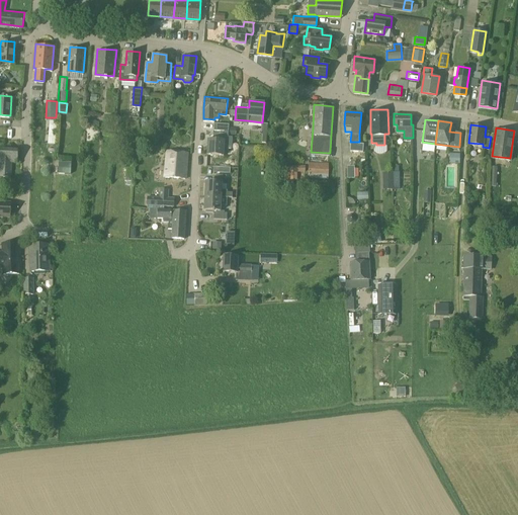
[(207,138),(207,153),(224,154),(224,145),(228,145),(229,132),(213,131),(213,139),(212,139),(207,138)]
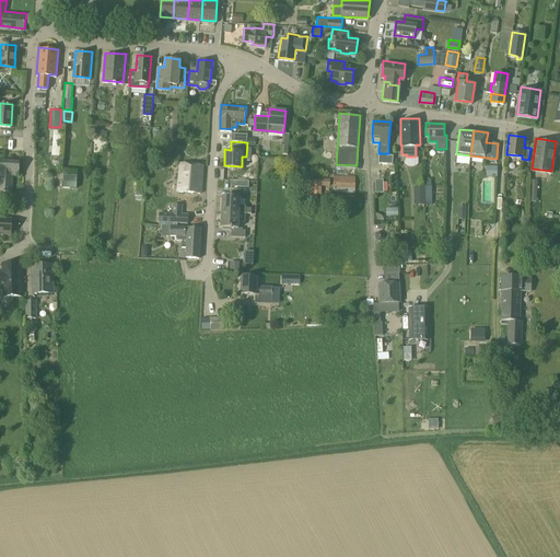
[(138,155),(137,166),(147,167),(147,157),(138,155)]
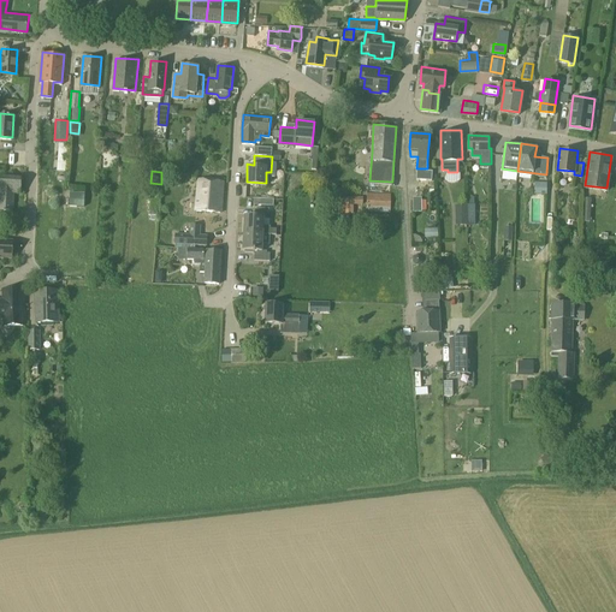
[(0,174),(0,207),(13,208),(15,191),(21,191),(22,176),(0,174)]
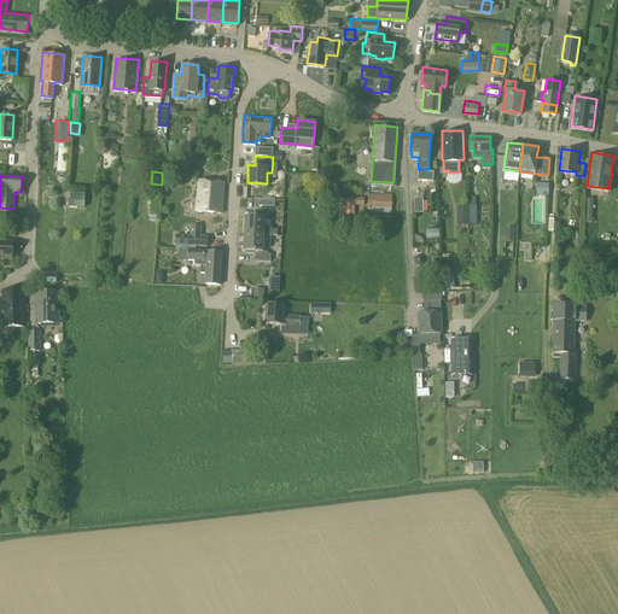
[(222,180),(200,177),(197,209),(221,210),(222,180)]
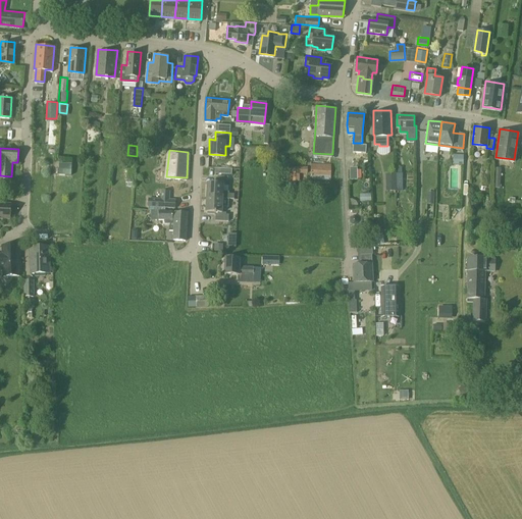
[(459,152),(454,152),(453,161),(459,161),(463,162),(463,153),(459,152)]
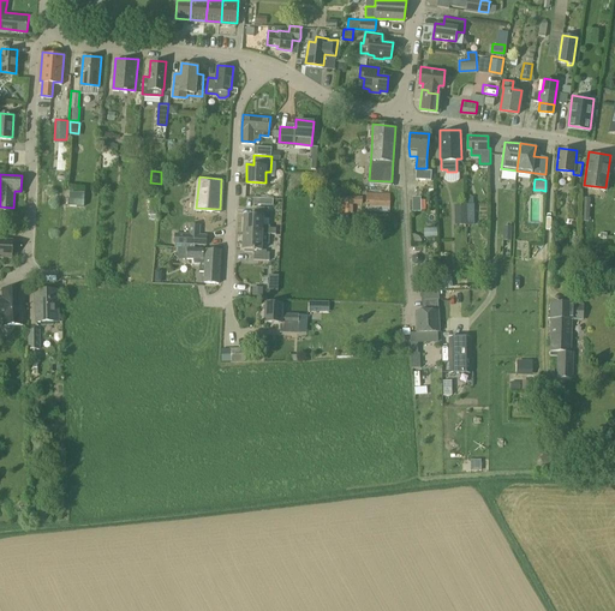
[(390,190),(366,190),(366,203),(389,204),(390,190)]
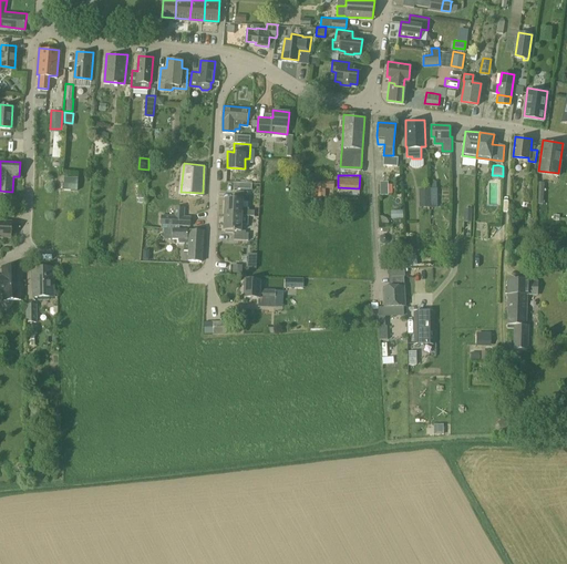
[(312,180),(312,195),(326,195),(326,186),(334,186),(334,178),(323,178),(323,180),(312,180)]
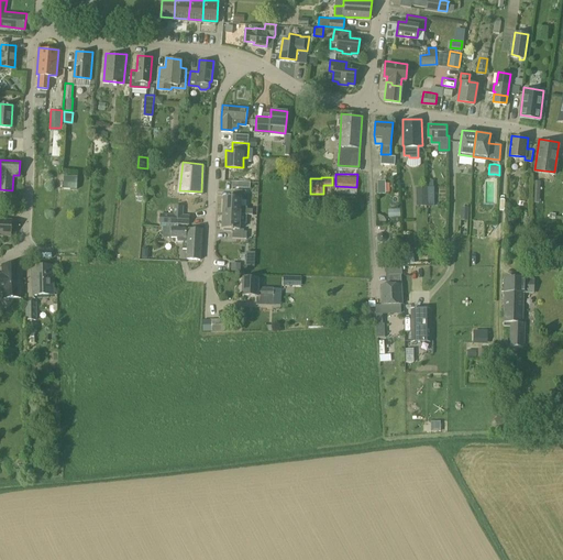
[(223,196),(222,211),(241,212),(246,212),(252,212),(253,207),(247,207),(247,205),(241,205),(241,197),(245,197),(246,188),(235,188),(234,196),(223,196)]
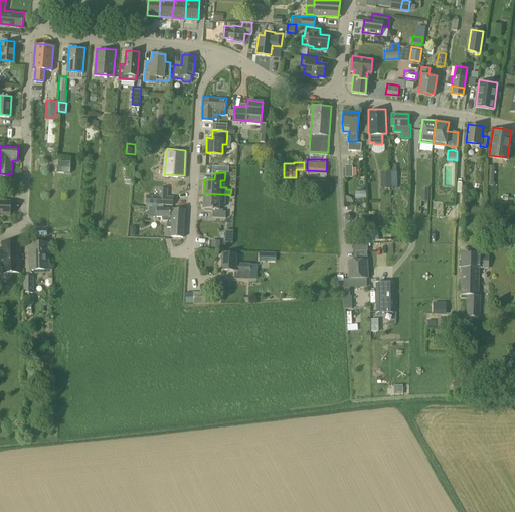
[(146,193),(146,202),(158,202),(173,203),(173,195),(167,194),(168,186),(159,185),(159,194),(146,193)]
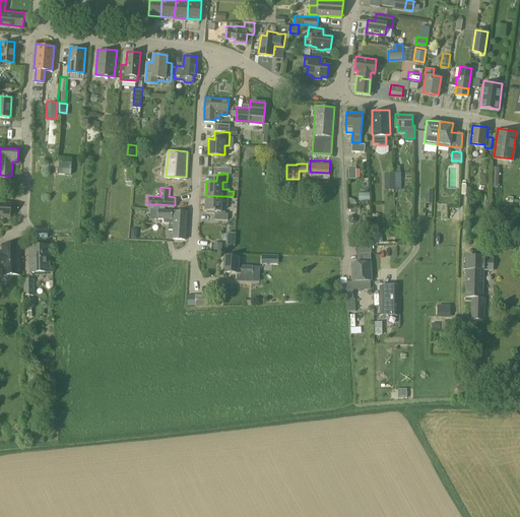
[(222,196),(205,195),(205,209),(214,209),(214,217),(228,218),(229,211),(225,211),(225,209),(221,208),(221,203),(228,203),(228,196),(222,196)]
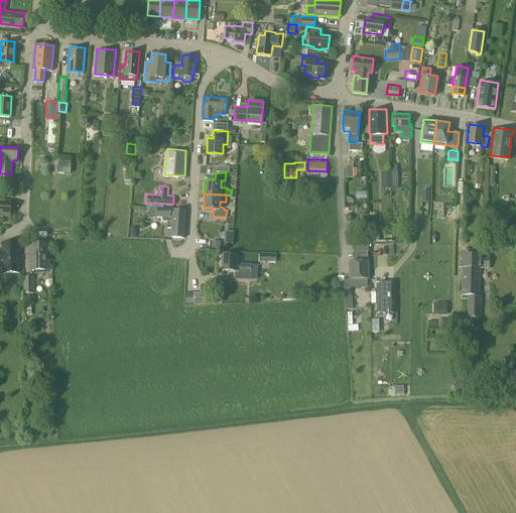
[(0,214),(10,215),(11,200),(0,199),(0,214)]
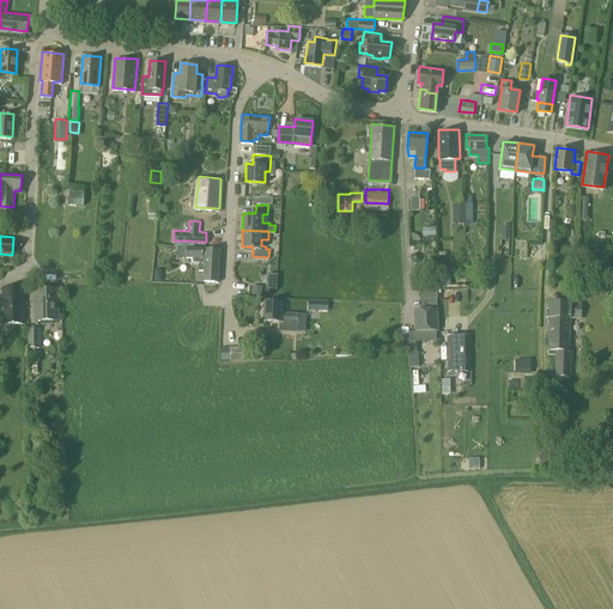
[(199,268),(204,268),(204,279),(218,280),(220,248),(206,247),(205,256),(204,256),(204,244),(186,244),(186,245),(177,245),(177,256),(193,256),(193,261),(199,261),(199,268)]
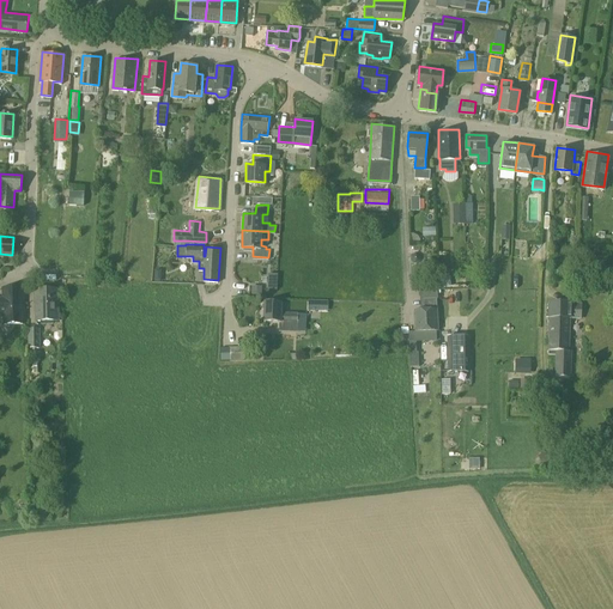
[(0,294),(0,312),(4,312),(4,322),(23,321),(23,311),(22,311),(22,285),(2,286),(4,296),(0,294)]
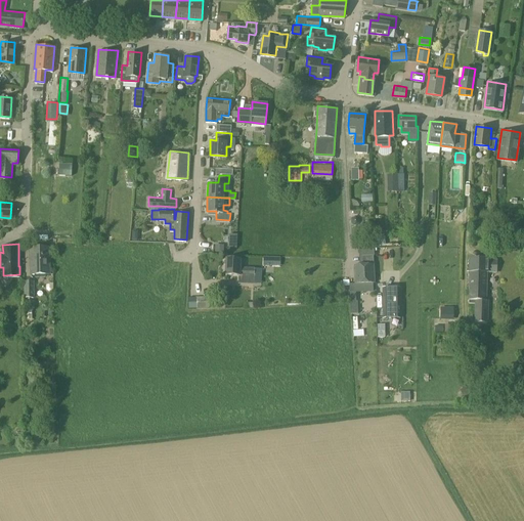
[(49,246),(30,246),(31,272),(50,272),(49,246)]
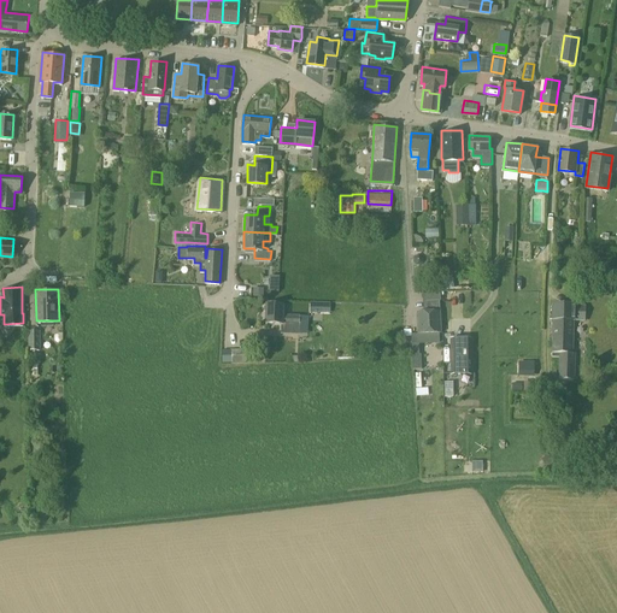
[(417,308),(418,331),(441,330),(440,308),(440,298),(427,299),(427,308),(417,308)]
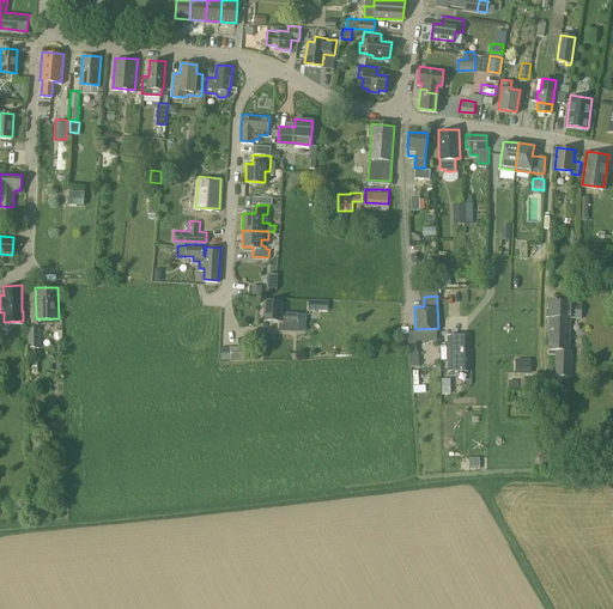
[(328,298),(319,298),(319,309),(328,309),(328,298)]
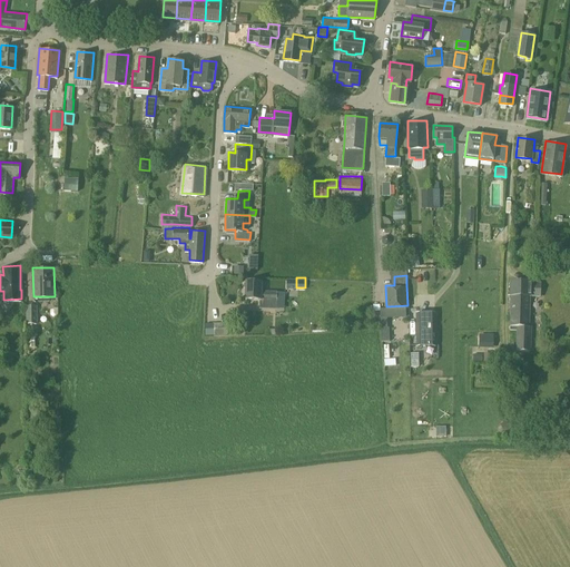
[(246,279),(245,297),(261,297),(259,305),(276,305),(277,289),(262,289),(262,280),(246,279)]
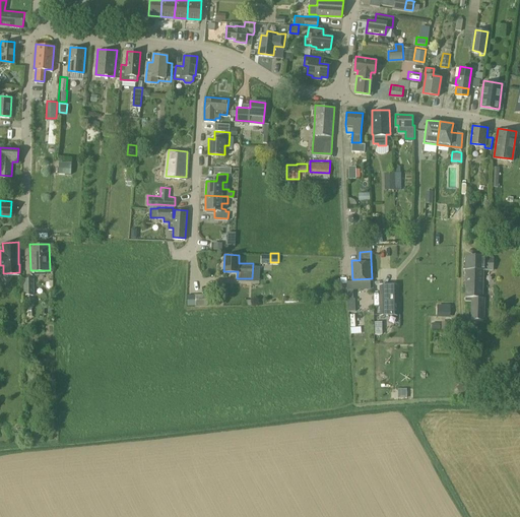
[(465,296),(465,299),(471,299),(471,302),(474,302),(474,317),(484,318),(484,296),(482,296),(483,268),(494,268),(495,256),(484,255),(466,254),(465,267),(464,296),(465,296)]
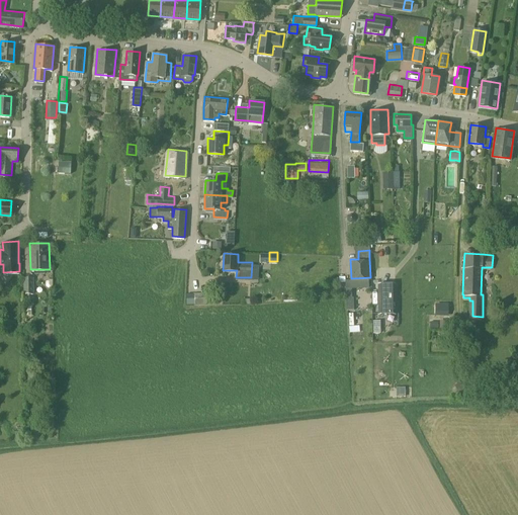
[(23,275),(23,291),(33,291),(33,275),(23,275)]
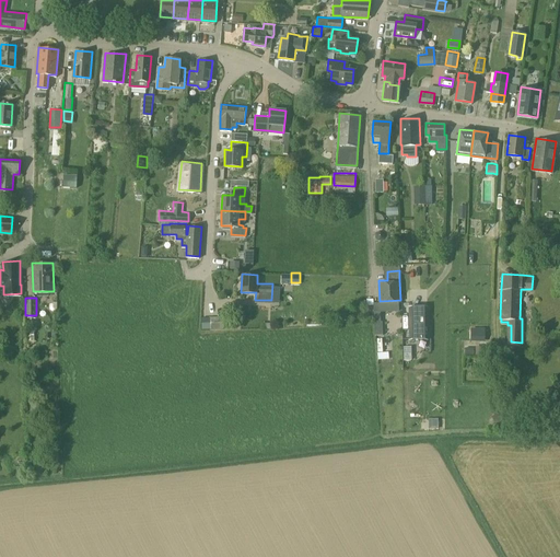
[(427,305),(409,305),(410,338),(428,338),(427,305)]
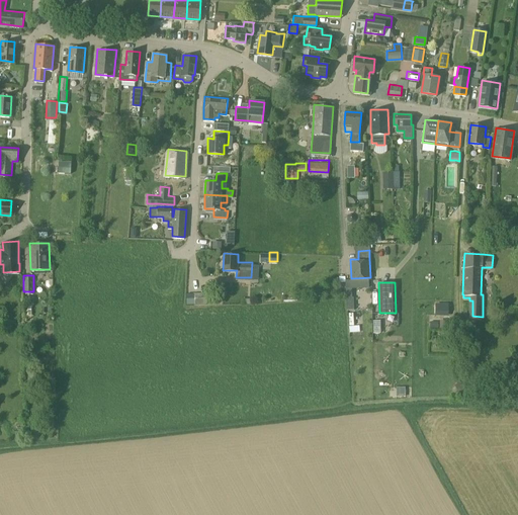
[(193,302),(193,303),(206,303),(206,292),(193,292),(193,302)]
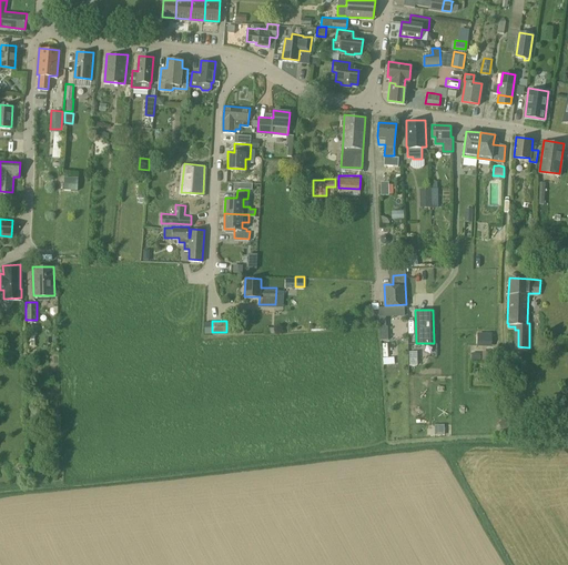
[(478,331),(477,344),(492,344),(492,331),(478,331)]
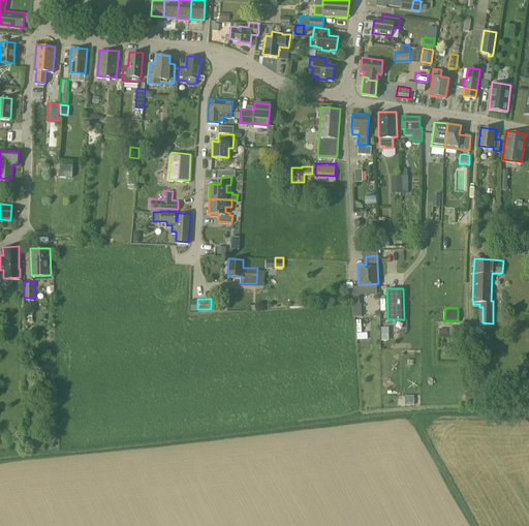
[(26,379),(26,392),(37,391),(36,378),(26,379)]
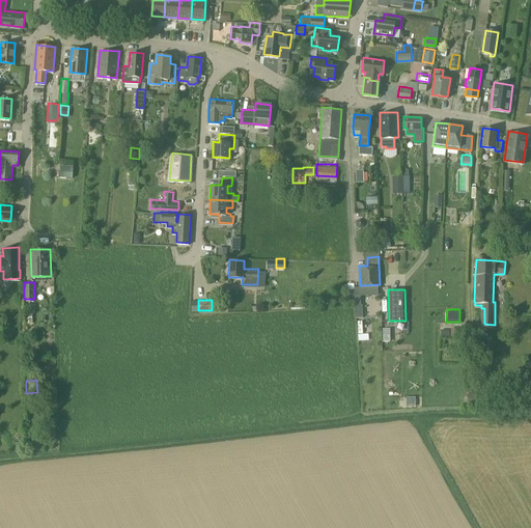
[(468,392),(466,393),(472,406),(473,405),(485,398),(479,386),(472,390),(470,387),(466,389),(468,392)]
